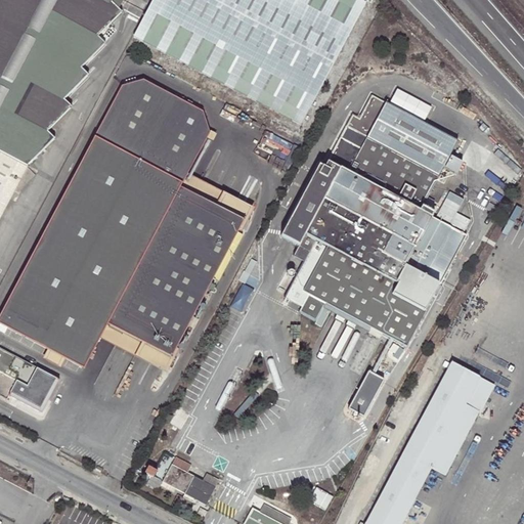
[(0,0),(0,217),(28,166),(54,139),(47,132),(72,107),(63,99),(87,76),(81,68),(104,44),(97,36),(122,12),(119,9),(112,1),(112,0),(0,0)]
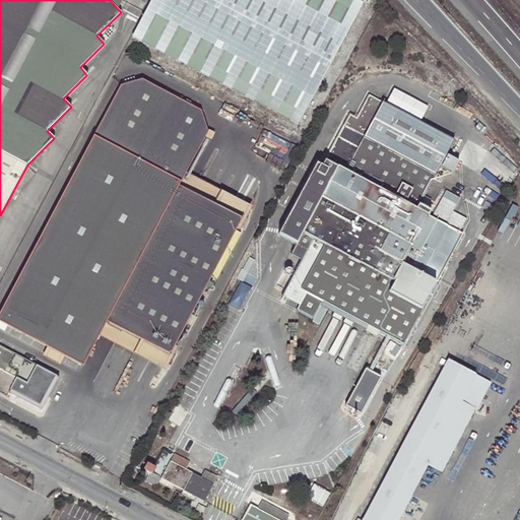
[(118,9),(122,0),(111,0),(111,1),(118,9)]
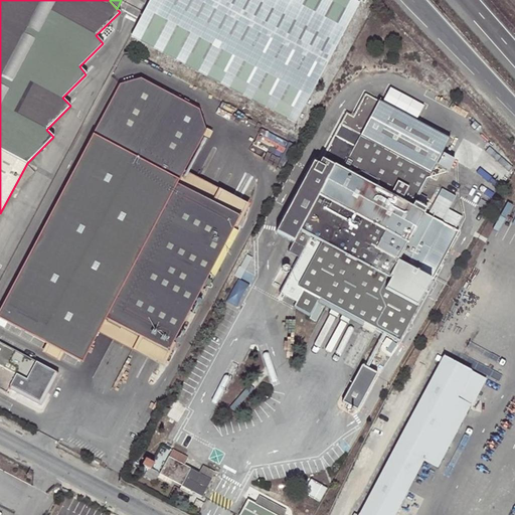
[(359,5),(348,0),(150,0),(131,38),(296,126),(359,5)]
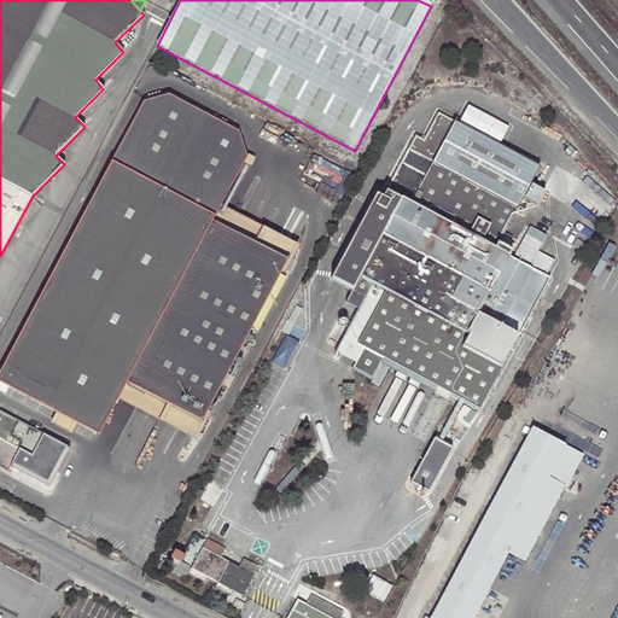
[(0,382),(99,435),(120,395),(127,382),(202,420),(221,384),(227,386),(234,375),(228,372),(287,260),(213,220),(220,207),(248,156),(243,153),(237,134),(239,129),(169,93),(167,97),(147,101),(144,99),(111,159),(116,162),(0,379),(0,382)]
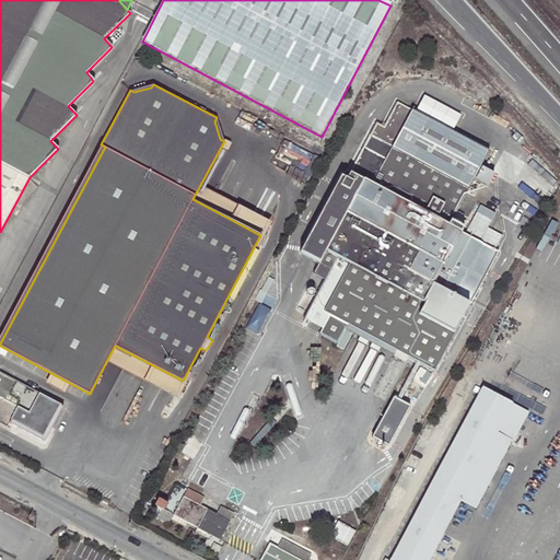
[(489,150),(397,101),(384,126),(376,121),(346,178),(340,175),(300,251),(318,261),(313,271),(324,278),(303,317),(322,326),(319,331),(337,341),(347,325),(434,372),(454,333),(453,333),(468,304),(469,304),(498,252),(462,232),(448,225),(451,221),(489,150)]
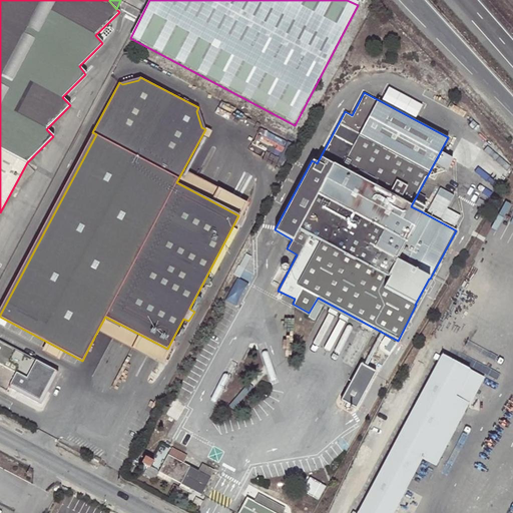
[(176,182),(238,215),(244,204),(182,171),(176,182)]
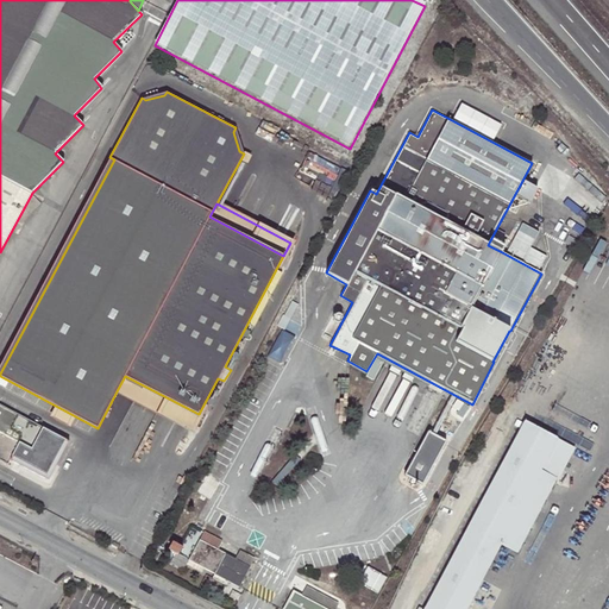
[(488,245),(502,252),(504,248),(490,240),(488,245)]
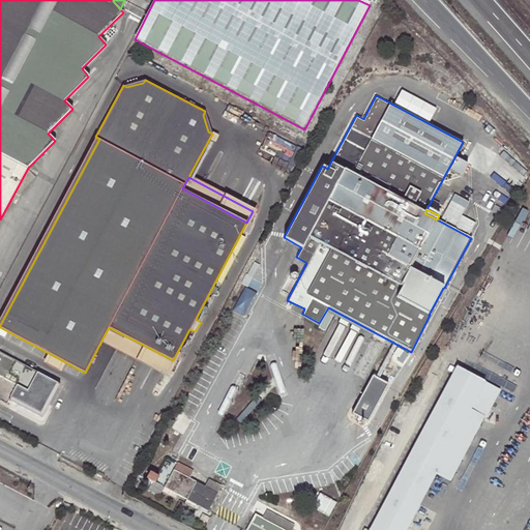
[(246,287),(238,311),(249,315),(258,290),(246,287)]
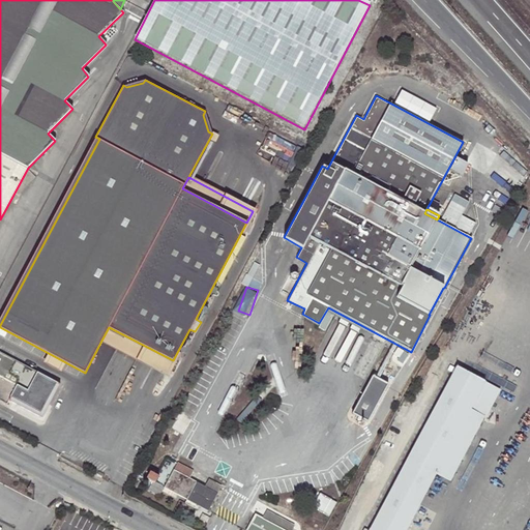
[(167,373),(173,360),(109,327),(102,339),(167,373)]
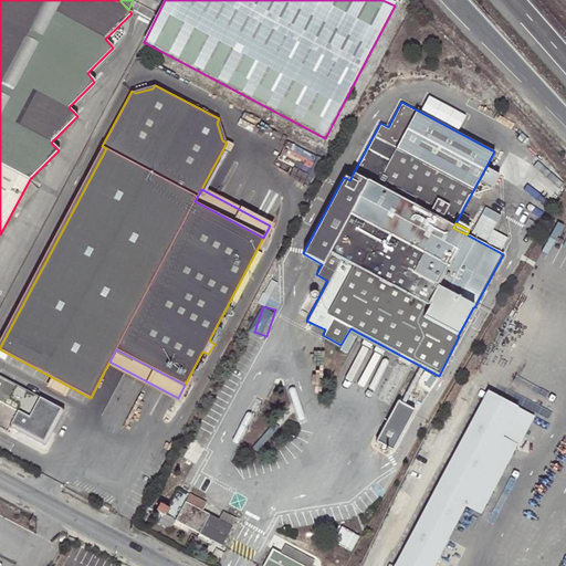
[(22,429),(40,396),(0,375),(0,426),(7,430),(10,423),(22,429)]
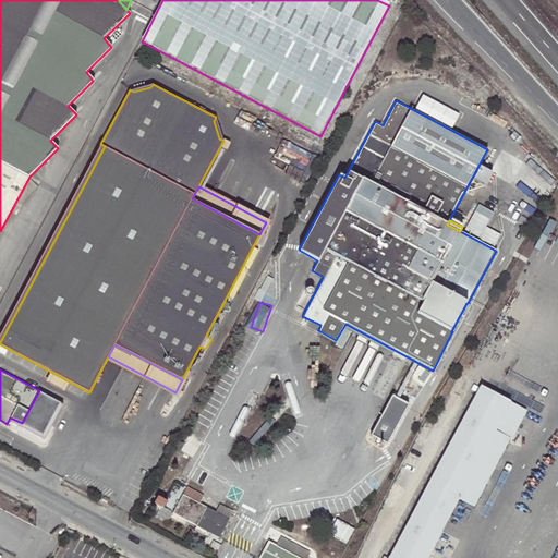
[(422,386),(429,374),(424,370),(416,381),(422,386)]
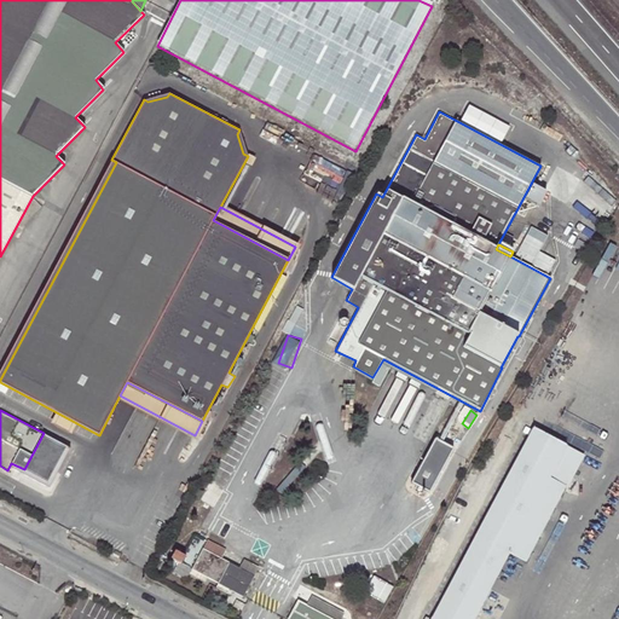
[(533,428),(432,618),(475,618),(510,555),(527,563),(585,456),(533,428)]
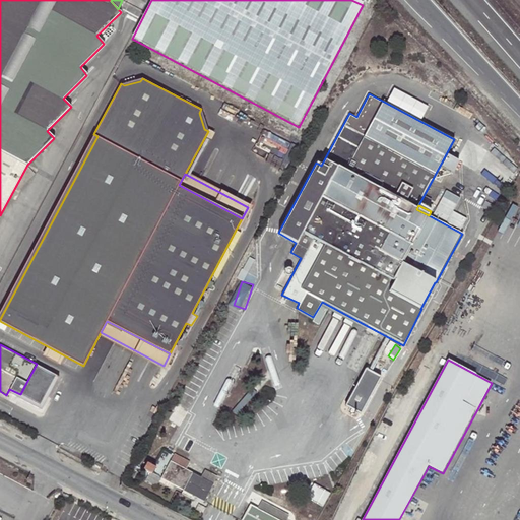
[(361,414),(381,377),(365,369),(345,406),(361,414)]
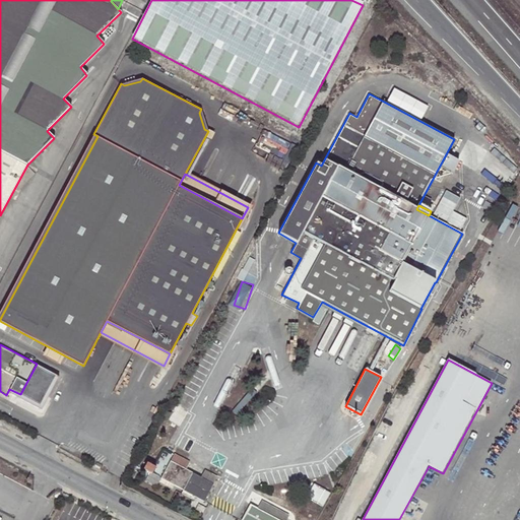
[(175,454),(161,478),(175,485),(184,491),(185,491),(195,497),(205,502),(218,477),(206,470),(202,477),(193,473),(187,469),(190,462),(175,454)]
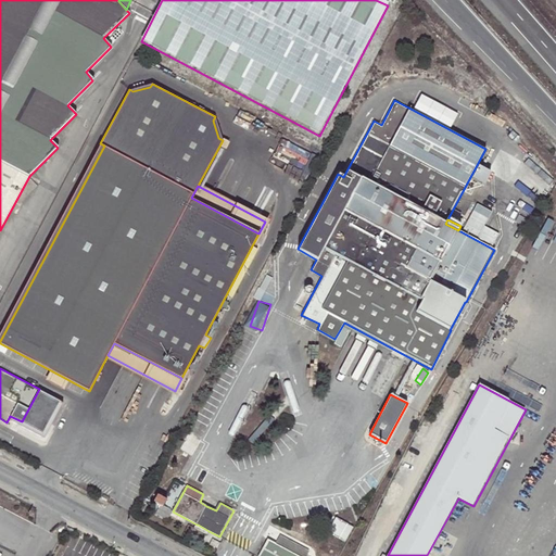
[(165,500),(167,494),(161,491),(154,503),(163,507),(166,501),(165,500)]
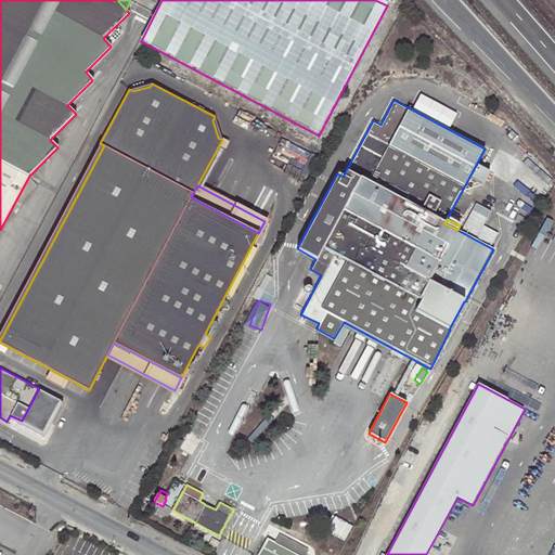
[(184,521),(186,518),(172,511),(170,515),(184,521)]
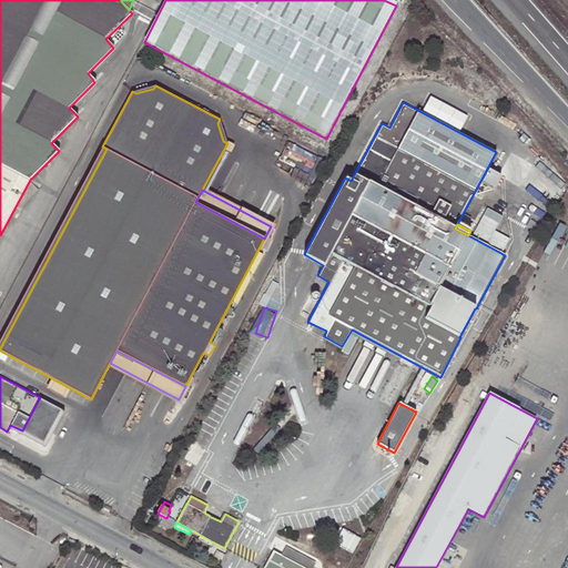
[(212,547),(213,543),(202,536),(199,540),(212,547)]
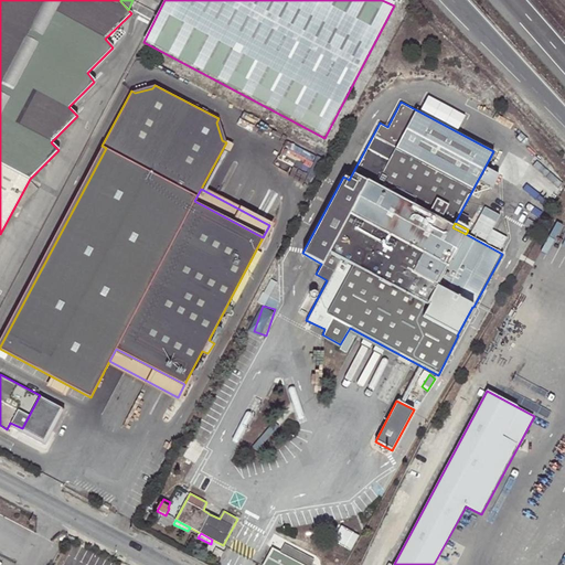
[(264,564),(311,564),(315,561),(299,552),(285,544),(280,552),(274,547),(264,564)]
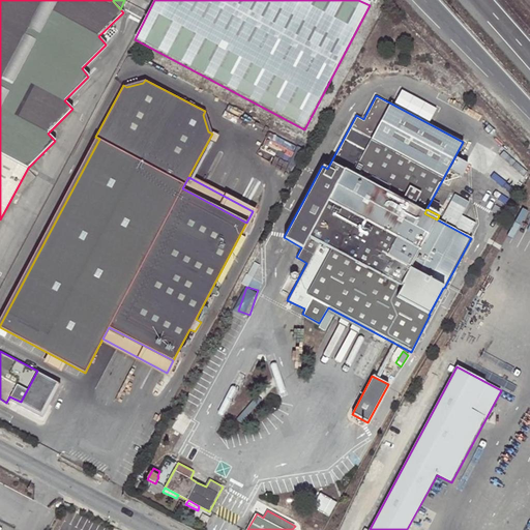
[(208,518),(202,514),(199,521),(205,524),(208,518)]
